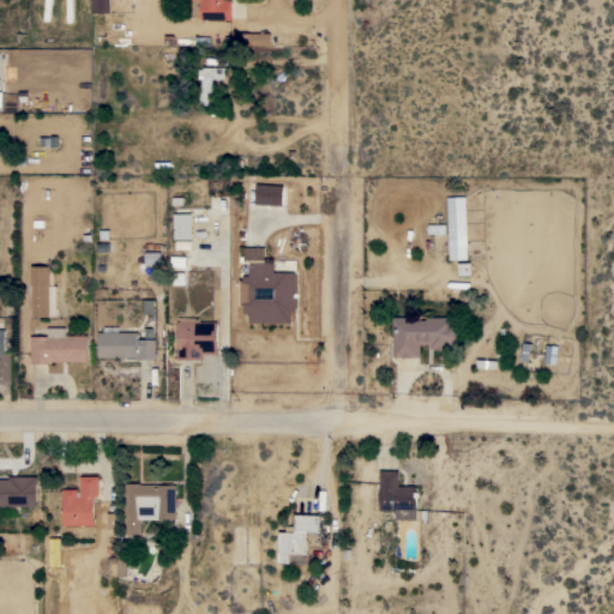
[(110,0),(110,12),(91,12),(91,0),(110,0)]
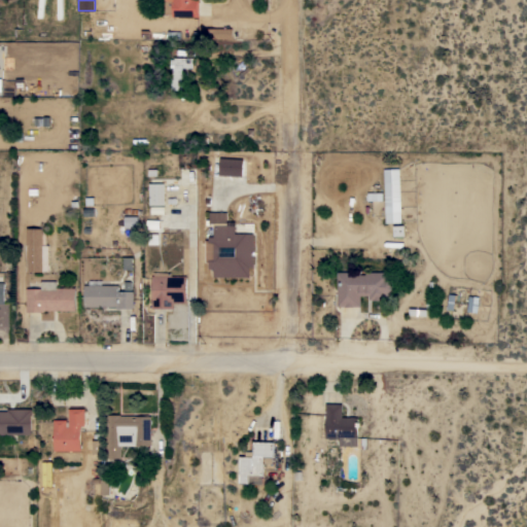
[(200,0),(200,16),(172,16),(172,14),(165,13),(165,0),(200,0)]
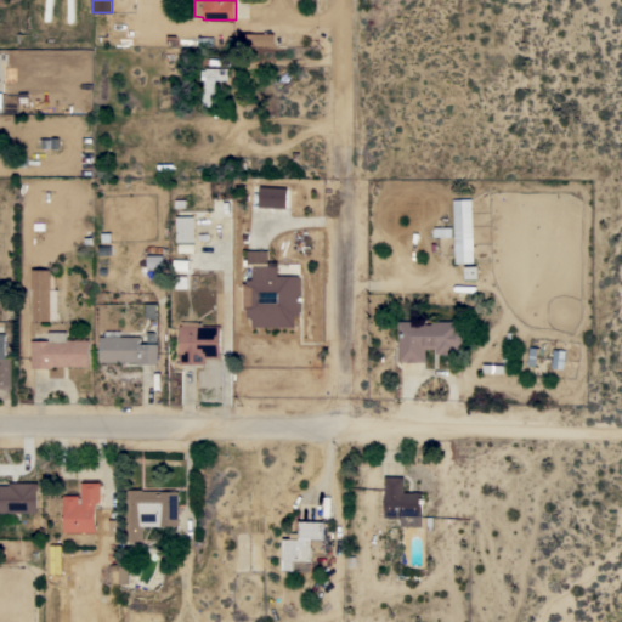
[(255,46),(238,45),(239,33),(256,33),(255,46)]
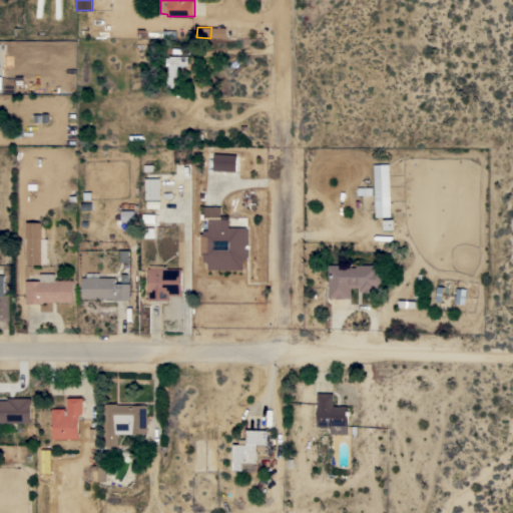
[(188,56),(188,66),(178,65),(178,87),(165,87),(165,76),(168,76),(168,65),(165,65),(166,57),(169,57),(169,56),(171,56),(171,48),(181,48),(181,56),(188,56)]
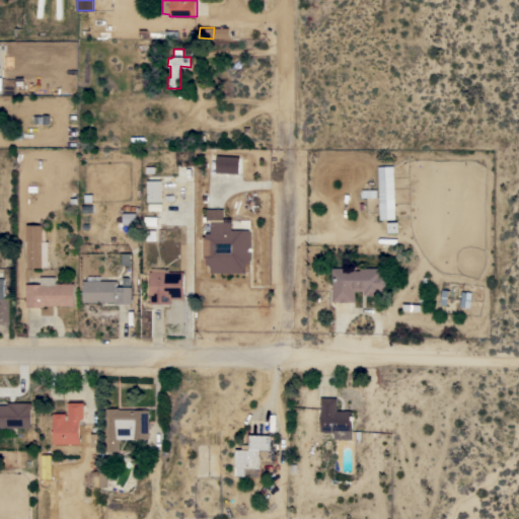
[(240,157),(239,173),(216,172),(217,156),(240,157)]
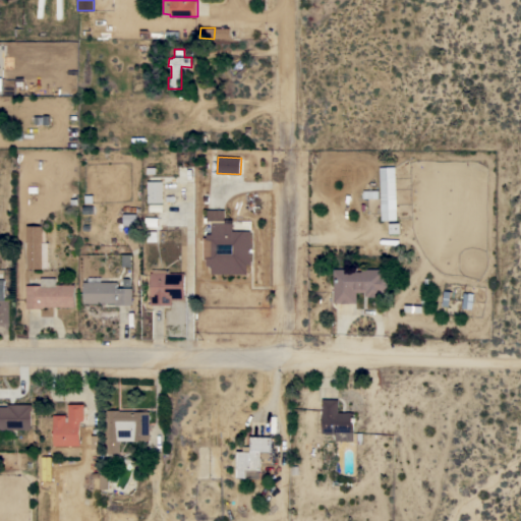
[(395,167),(397,220),(381,220),(380,167),(395,167)]
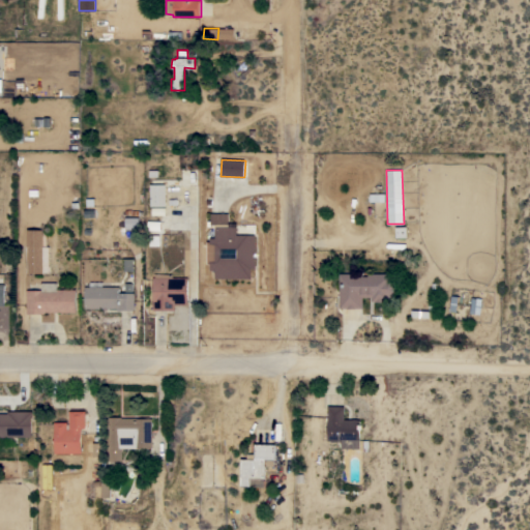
[(166,184),(166,206),(150,206),(150,184),(166,184)]
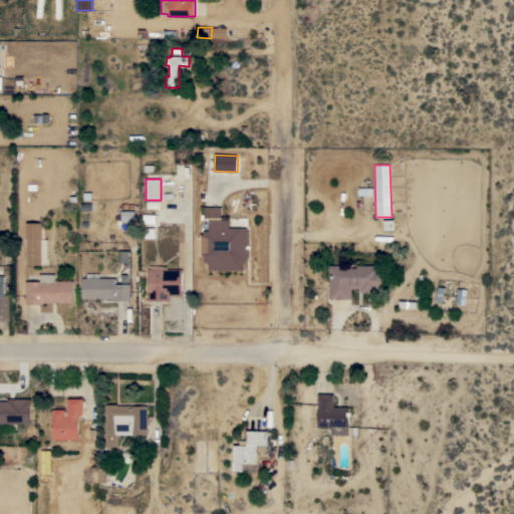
[(135,211),(135,222),(121,222),(121,211),(121,204),(127,203),(127,211),(135,211)]
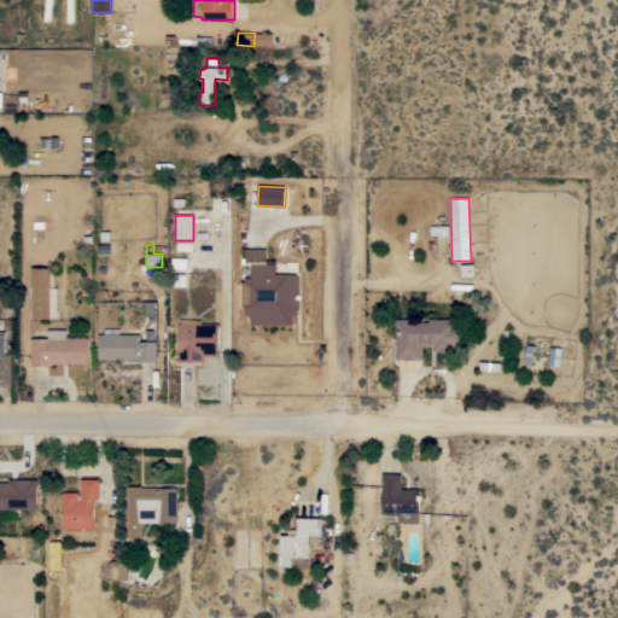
[(267,249),(267,262),(244,262),(244,258),(245,258),(246,249),(267,249)]
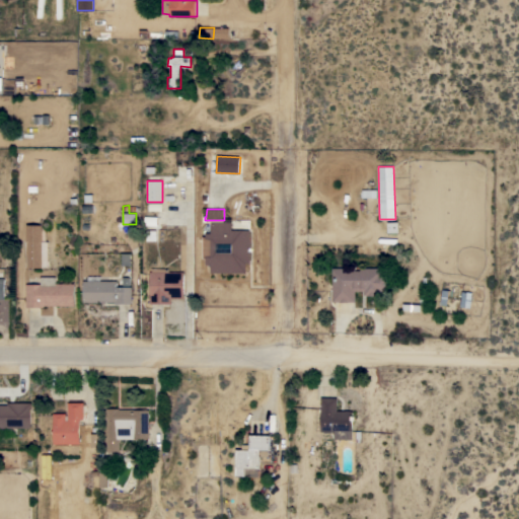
[(250,264),(246,264),(246,273),(211,273),(211,265),(206,265),(206,258),(203,258),(203,236),(206,236),(206,233),(211,233),(211,221),(232,221),(232,230),(251,230),(250,264)]
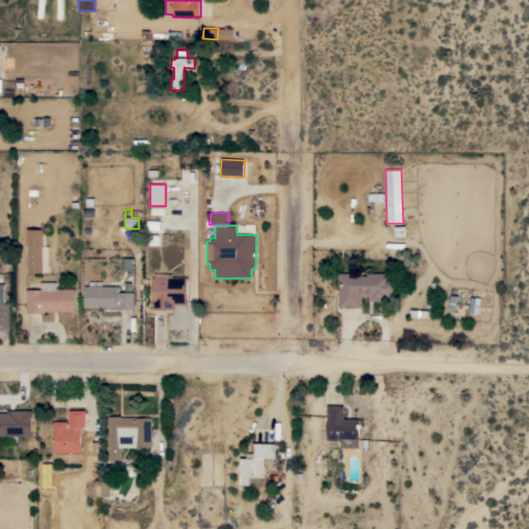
[(43,228),(43,231),(47,231),(47,244),(42,244),(42,246),(49,246),(49,272),(42,272),(42,273),(27,273),(27,228),(43,228)]
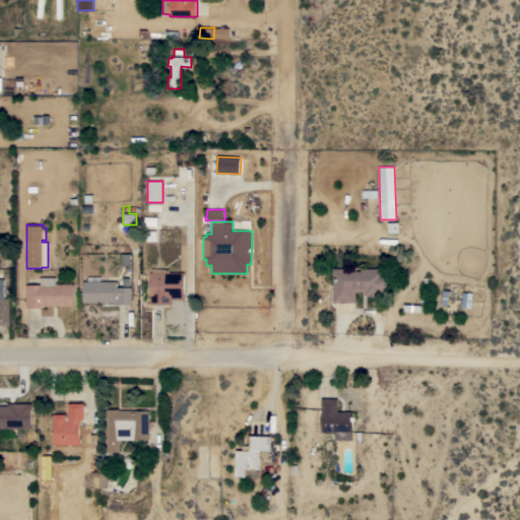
[(332,268),(355,268),(355,271),(361,271),(361,268),(383,268),(383,275),(384,275),(387,279),(387,286),(384,289),(383,289),(383,291),(382,291),(382,296),(378,296),(369,297),(369,296),(365,296),(365,291),(355,291),(355,302),(348,302),(348,303),(340,303),(332,303),(332,268)]
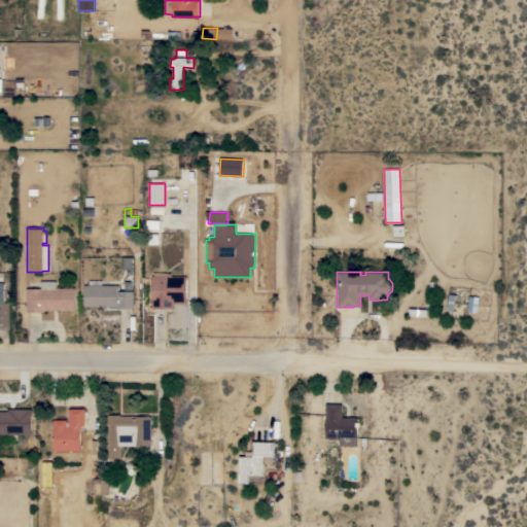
[(187,303),(173,303),(173,308),(151,308),(151,297),(152,297),(152,276),(153,276),(153,273),(172,273),(172,276),(187,276),(187,303)]
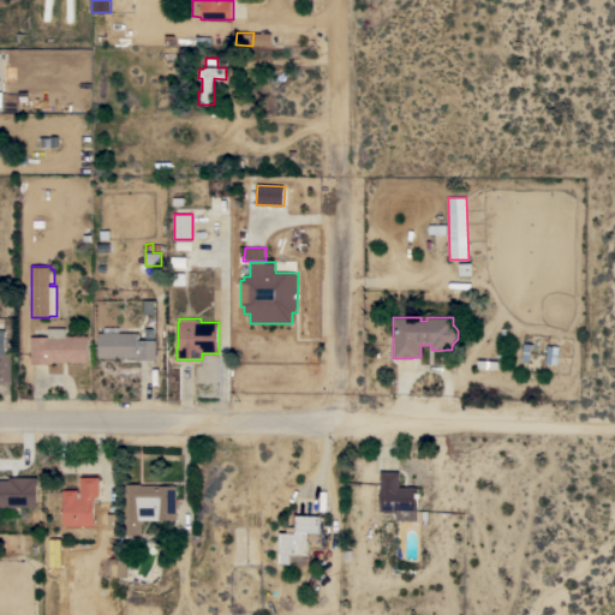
[(99,333),(105,333),(105,327),(119,327),(119,333),(139,333),(139,340),(147,340),(147,333),(154,333),(154,340),(156,340),(156,359),(136,359),(136,358),(125,358),(125,359),(120,359),(120,358),(99,358),(99,333)]
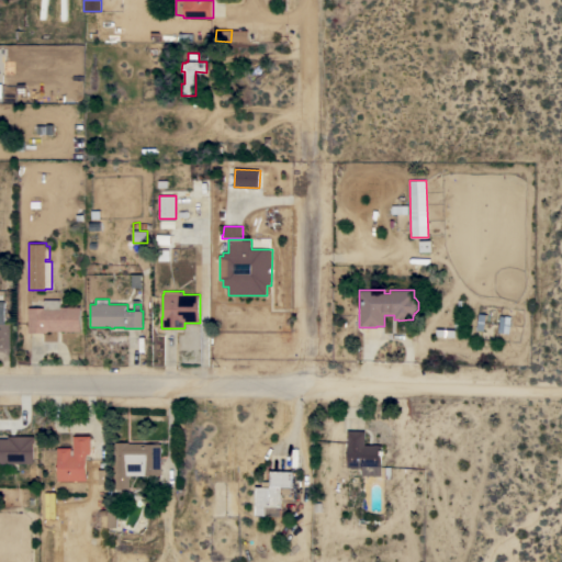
[(46,333),(27,333),(27,307),(44,307),(44,300),(60,300),(60,306),(80,306),(80,330),(46,330),(46,333)]
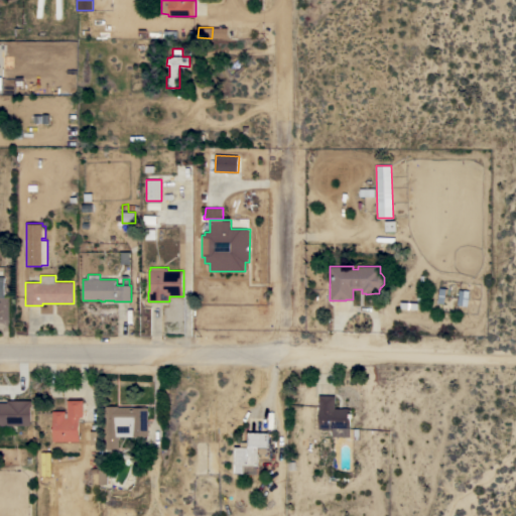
[(469,291),(468,306),(458,305),(460,289),(469,291)]
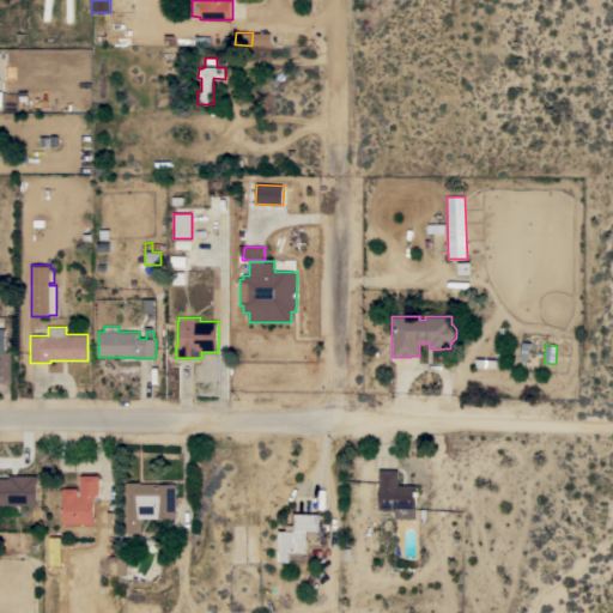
[(395,519),(395,510),(378,510),(380,485),(378,485),(378,469),(398,469),(398,485),(416,485),(416,519),(395,519)]
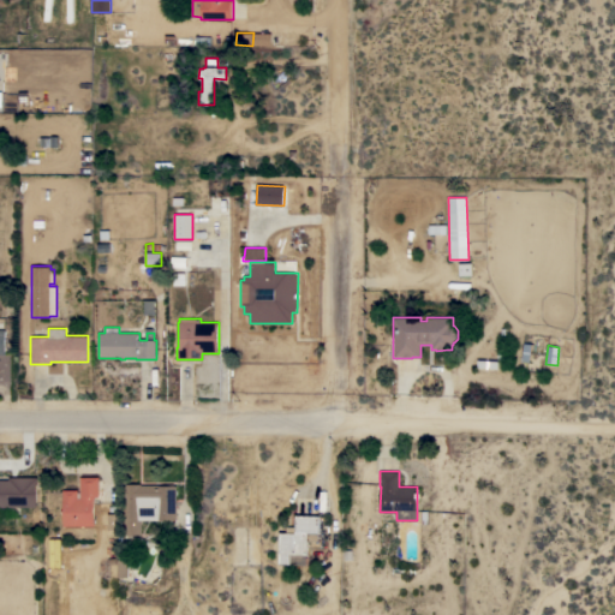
[(0,479),(9,479),(9,477),(37,477),(37,484),(36,484),(36,507),(0,507),(0,479)]
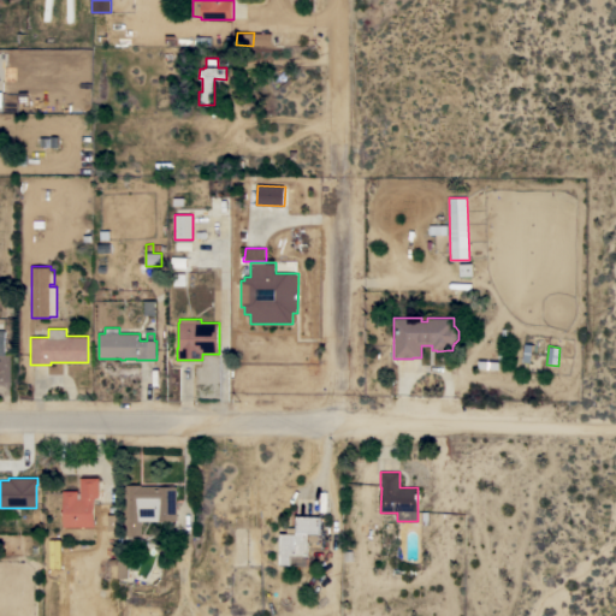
[(81,478),(99,478),(99,497),(94,497),(94,501),(94,526),(63,527),(63,490),(77,490),(77,499),(81,499),(81,478)]
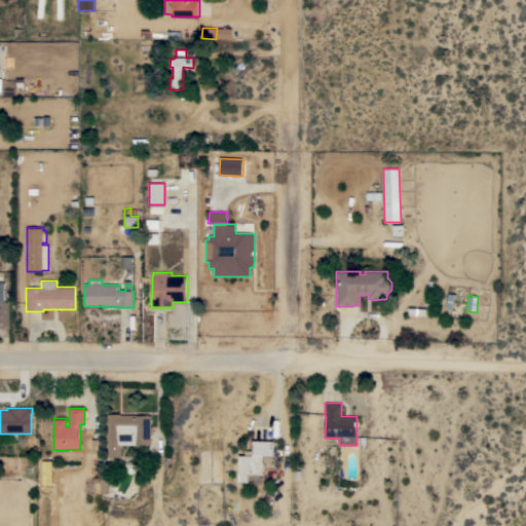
[(151,415),(151,444),(121,444),(121,456),(108,456),(108,413),(120,413),(120,414),(151,415)]
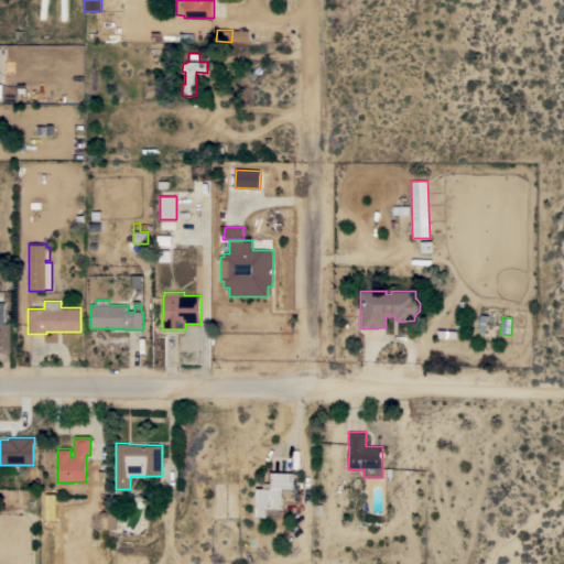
[(262,488),(262,483),(271,483),(271,473),(293,473),(292,489),(292,496),(282,496),(281,509),(266,509),(266,517),(256,517),(256,488),(262,488)]
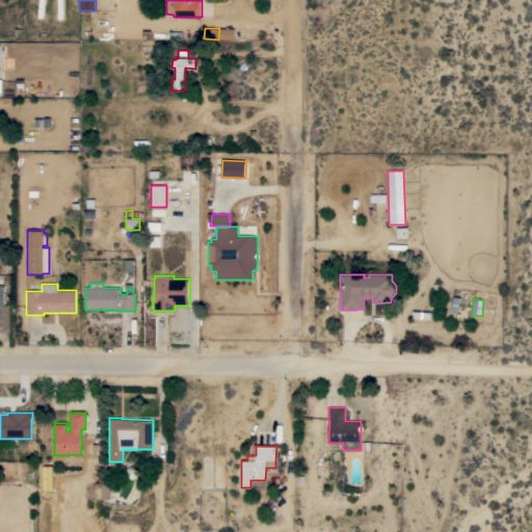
[(101,484),(103,484),(103,478),(109,478),(109,483),(111,483),(111,499),(101,499),(101,484)]
